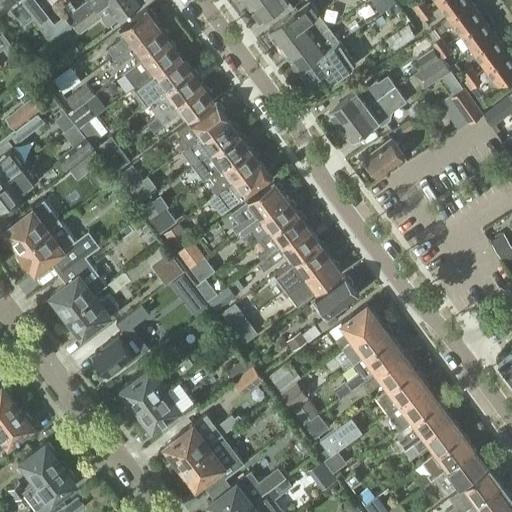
[(27,7),(21,0),(0,0),(0,7),(2,10),(9,5),(24,25),(35,17),(27,7)]
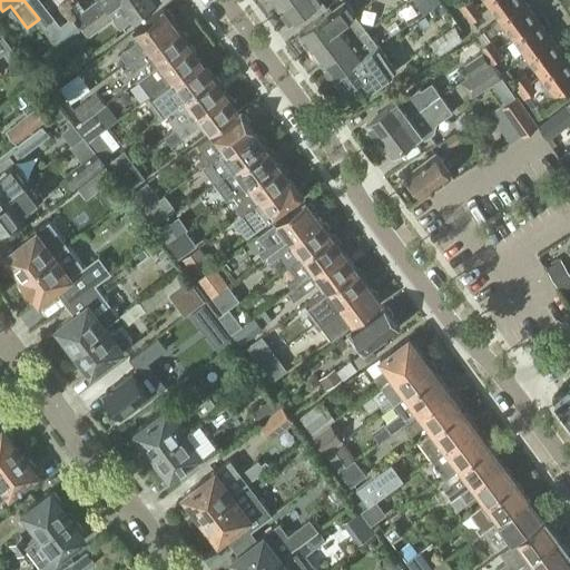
[(39,19),(60,47),(68,40),(81,29),(74,18),(71,16),(61,23),(41,0),(23,0),(30,8),(39,19)]
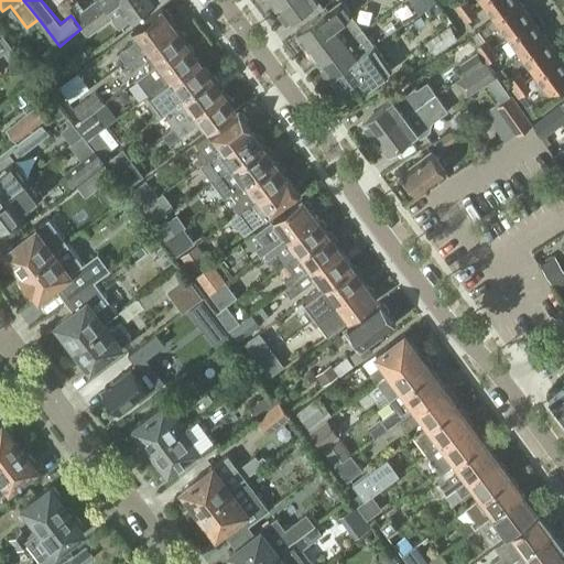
[(96,0),(73,18),(80,29),(82,28),(91,19),(105,8),(106,8),(116,0),(96,0)]
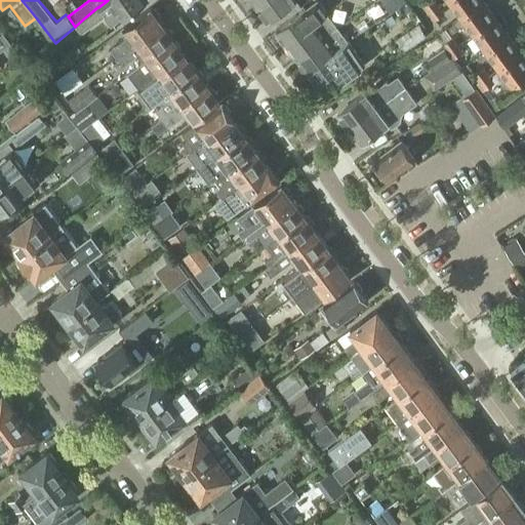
[(85,17),(76,26),(81,33),(104,16),(111,27),(122,17),(123,18),(147,0),(108,0),(98,7),(97,7),(85,17)]
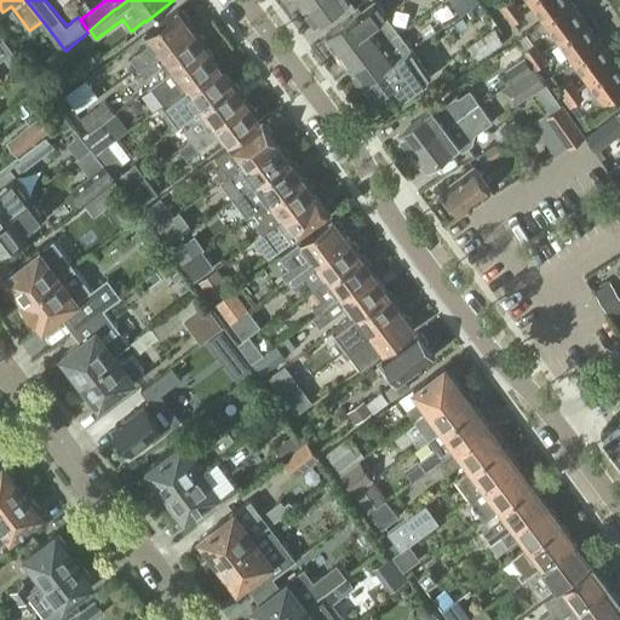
[(317,0),(305,9),(317,24),(349,0),(317,0)]
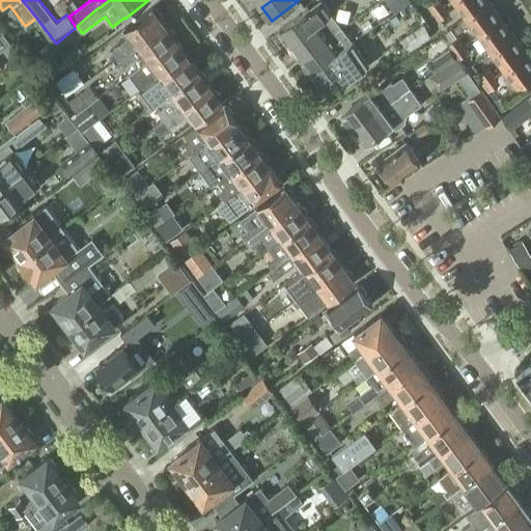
[(409,0),(384,0),(394,14),(411,2),(409,0)]
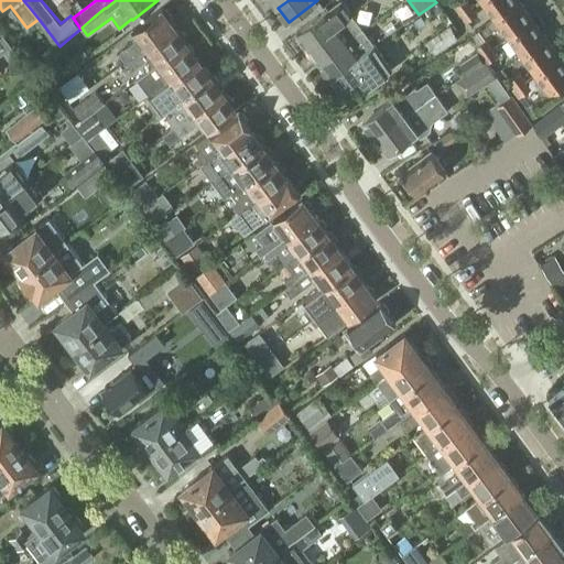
[(463,13),(472,7),(466,0),(464,0),(457,7),(463,13)]
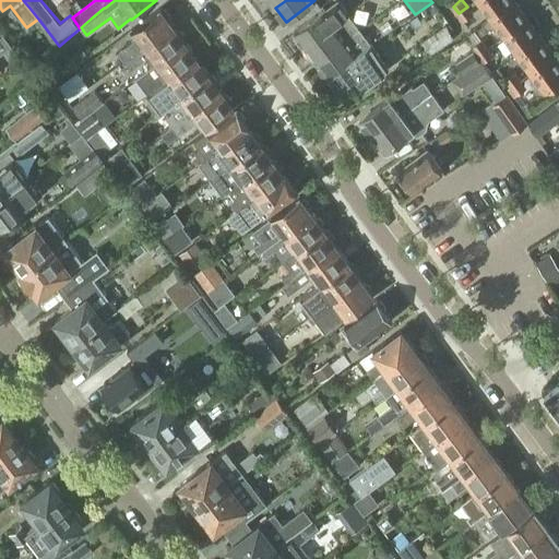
[(476,0),(490,19),(513,0),(476,0)]
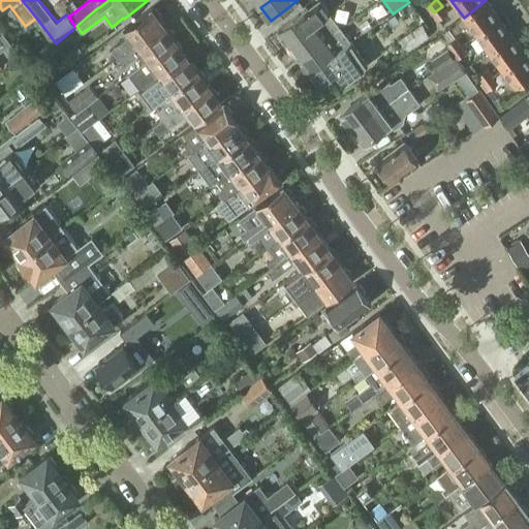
[(486,0),(464,18),(477,35),(499,18),(486,0)]
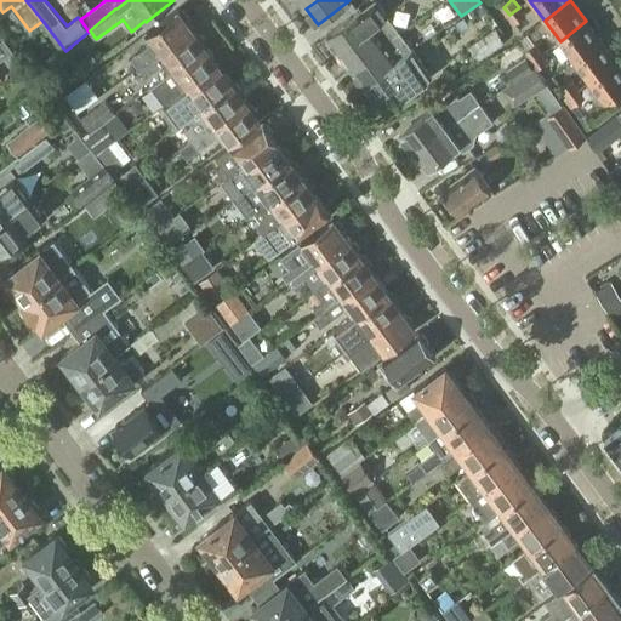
[(372,27),(383,18),(372,3),(326,36),(328,38),(326,43),(332,51),(336,50),(339,52),(372,27)]
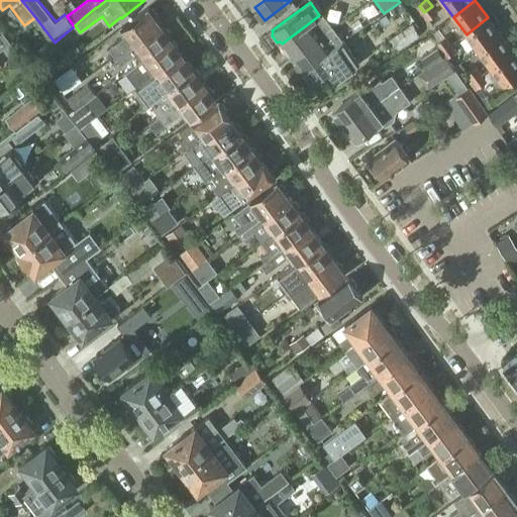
[(432,6),(424,12),(429,19),(437,13),(432,6)]
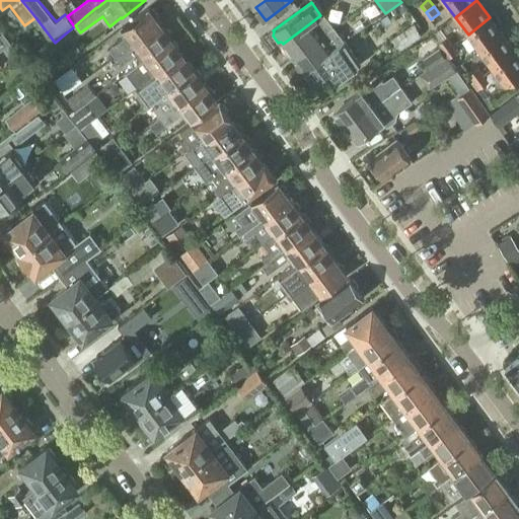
[(116,58),(160,24),(149,8),(122,28),(128,36),(109,50),(116,58)]
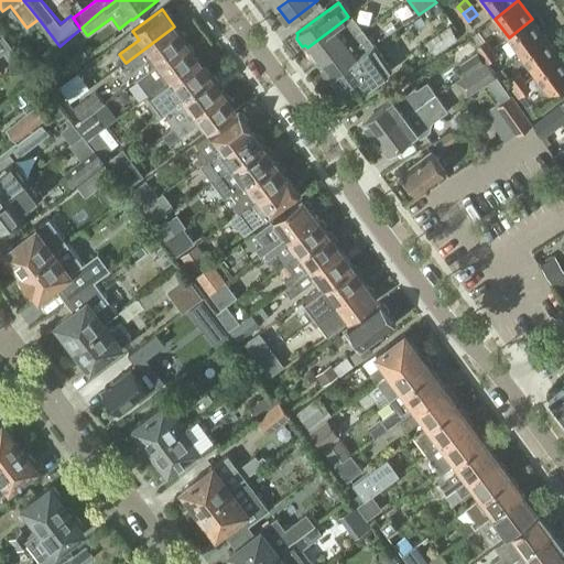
[(307,47),(318,62),(349,39),(361,30),(350,14),(348,17),(338,24),(307,47)]
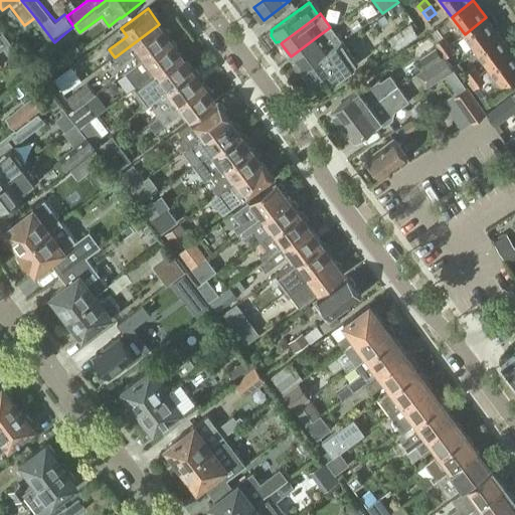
[(478,51),(499,35),(486,17),(465,34),(478,51)]
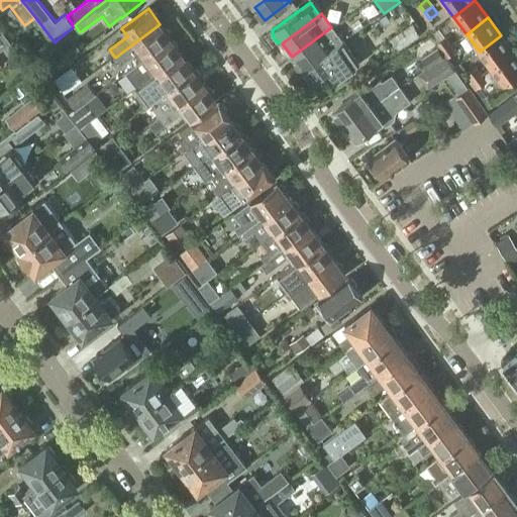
[(139,52),(144,59),(171,38),(160,24),(115,58),(121,65),(139,52)]
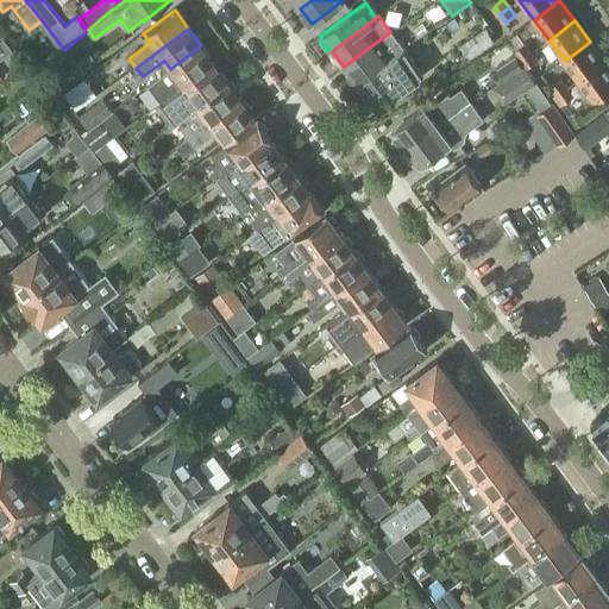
[(469,60),(495,43),(487,29),(460,46),(469,60)]
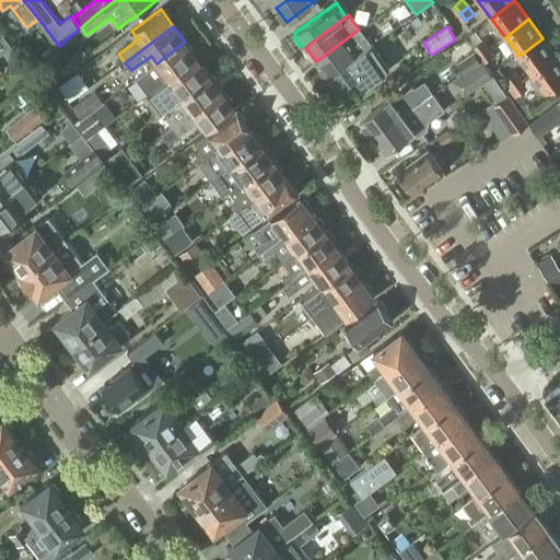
[(316,61),(327,77),(369,45),(362,36),(363,35),(360,32),(359,30),(347,38),(316,61)]
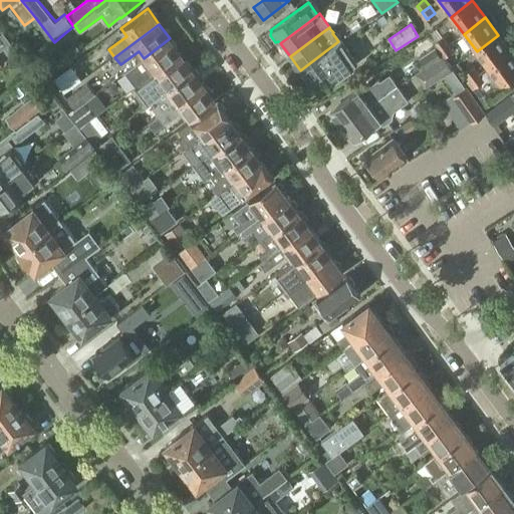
[(3,32),(0,34),(0,50),(11,42),(3,32)]
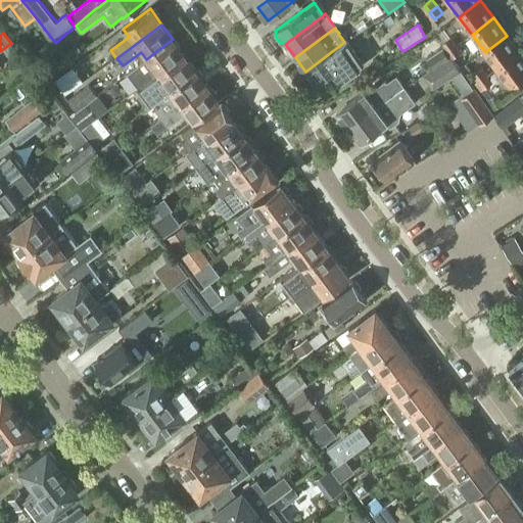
[(497,69),(519,52),(507,36),(485,52),(497,69)]
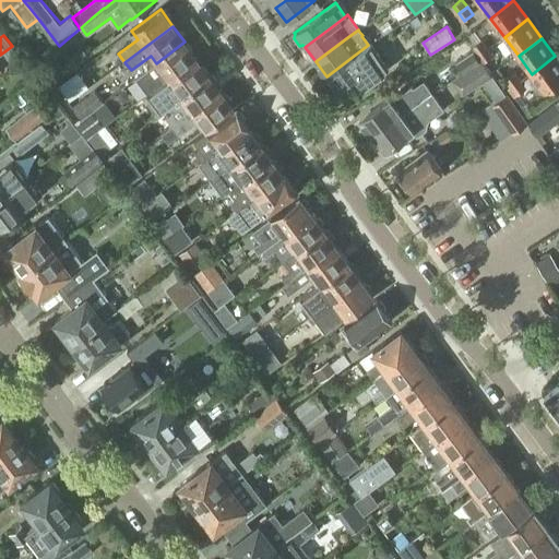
[(477,55),(487,48),(482,39),(471,47),(474,51),(477,55)]
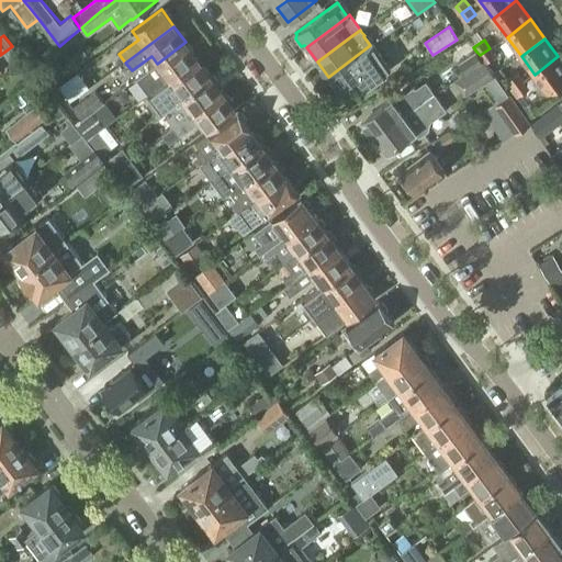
[(136,79),(147,97),(149,94),(198,58),(186,42),(157,64),(136,79)]
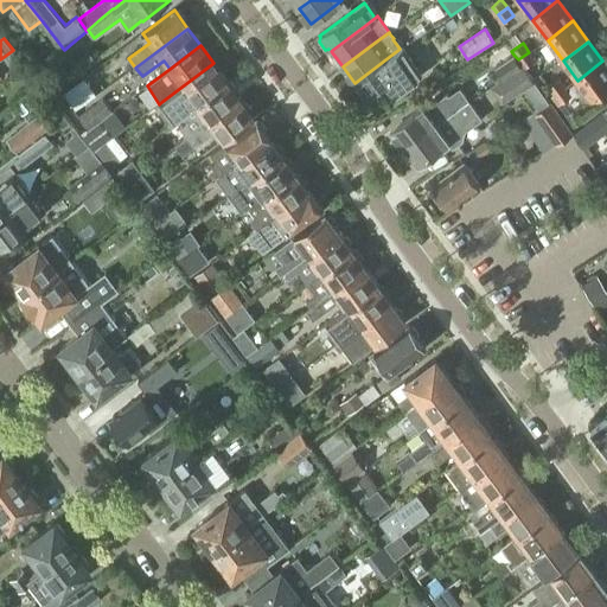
[(407,87),(422,76),(401,48),(400,49),(355,83),(366,98),(381,88),(388,96),(404,83),(407,87)]
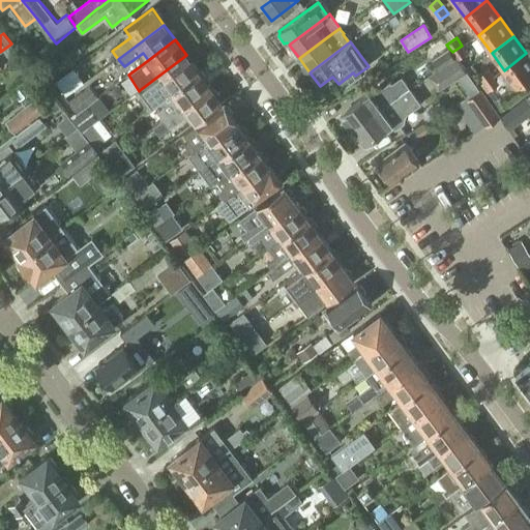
[(452,52),(457,58),(458,59),(467,53),(462,46),(452,52)]
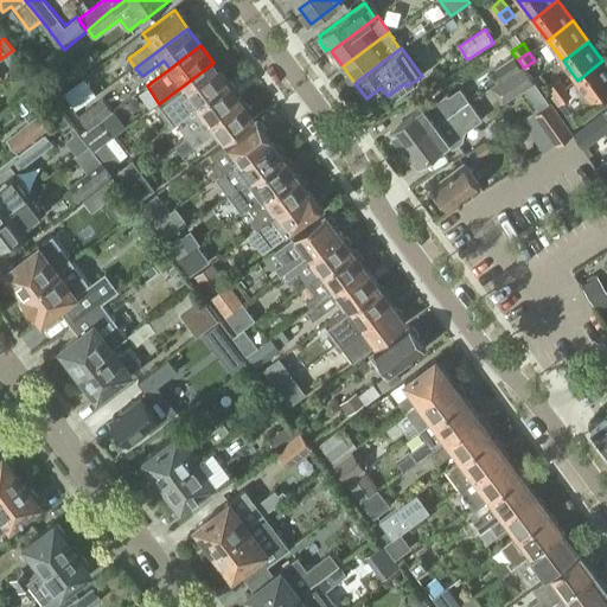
[(76,74),(62,56),(40,74),(55,91),(76,74)]
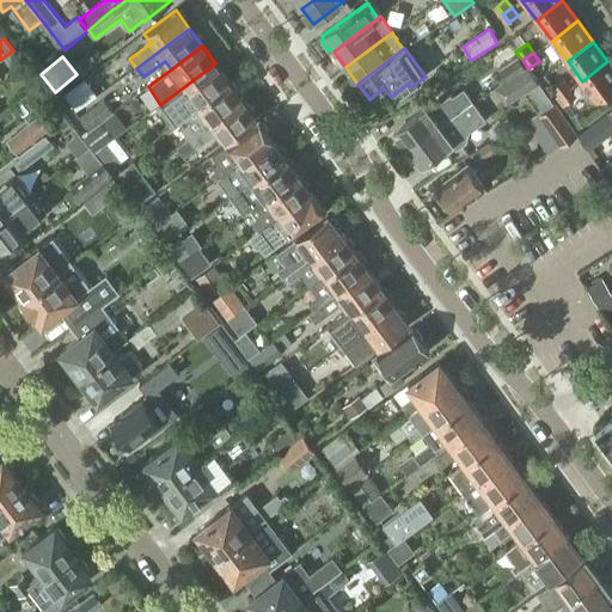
[(527,67),(522,60),(519,56),(499,71),(506,81),(527,67)]
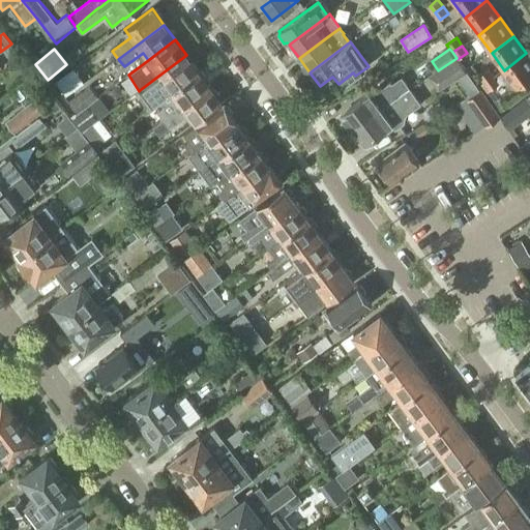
[(529,58),(526,53),(504,70),(516,87),(529,77),(529,58)]
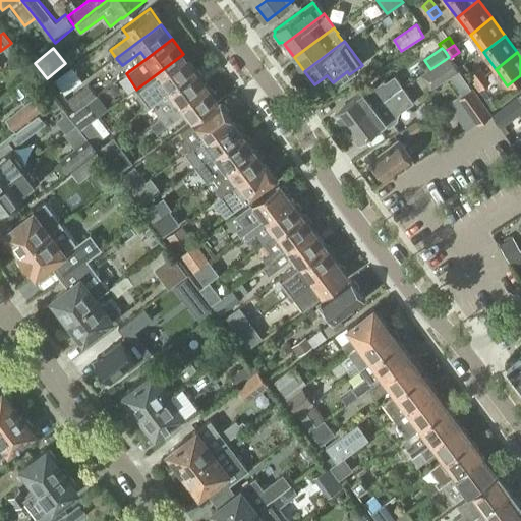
[(156,98),(168,90),(167,89),(194,68),(183,54),(138,88),(136,90),(143,100),(143,104),(145,106),(156,98)]
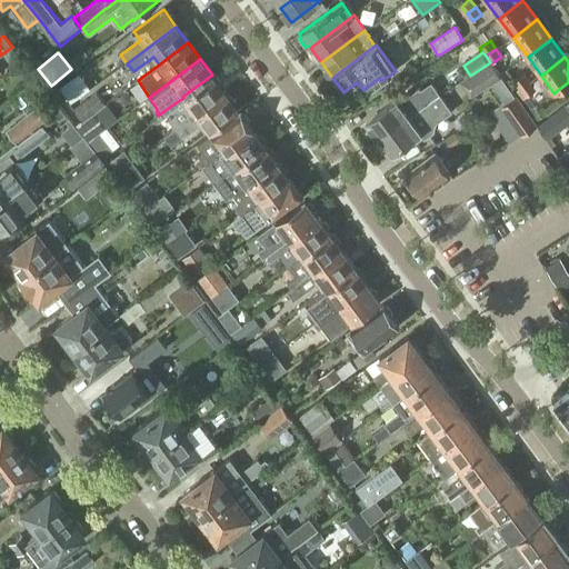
[(490,62),(470,76),(460,82),(470,98),(501,78),(491,63),(490,62)]
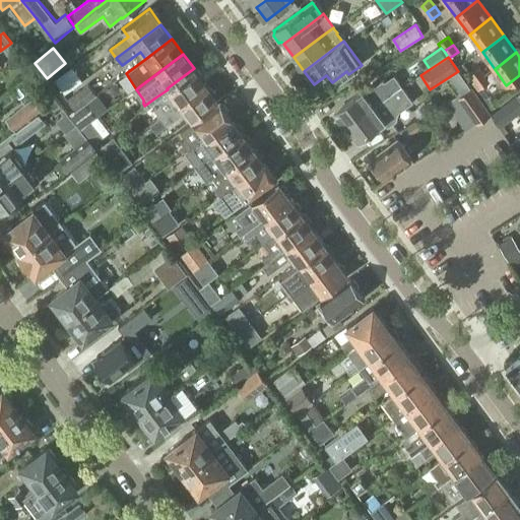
[(72,67),(54,80),(65,94),(82,81),(72,67)]
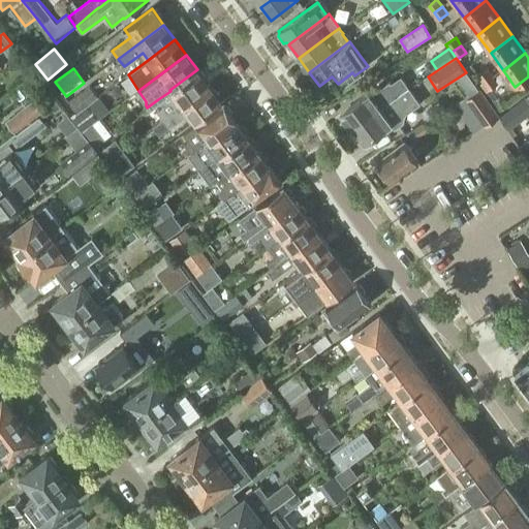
[(158,99),(164,106),(157,112),(163,120),(210,86),(197,69),(169,90),(170,91),(158,99)]
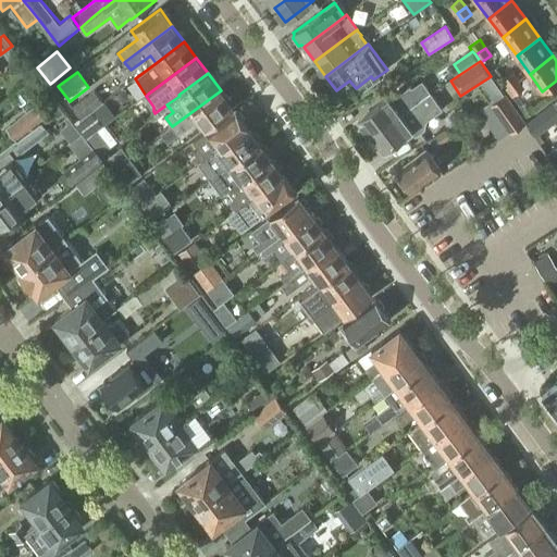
[(508,90),(520,82),(512,73),(502,82),(508,90)]
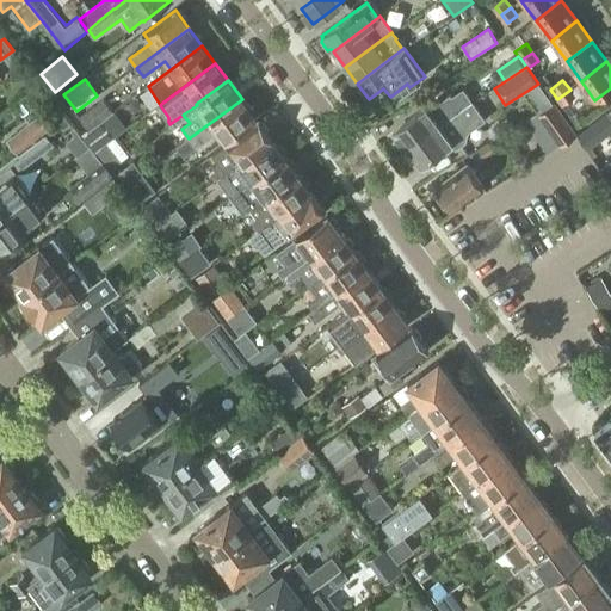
[(394,133),(407,149),(439,125),(455,115),(469,105),(473,103),(463,90),(451,97),(450,94),(429,110),(427,107),(394,133)]
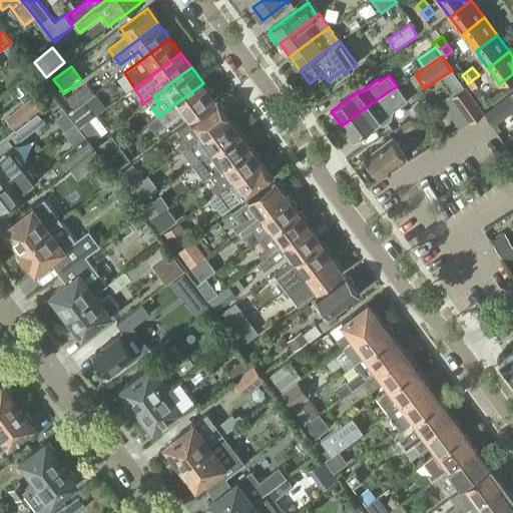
[(479,75),(468,83),(474,91),(485,83),(479,75)]
